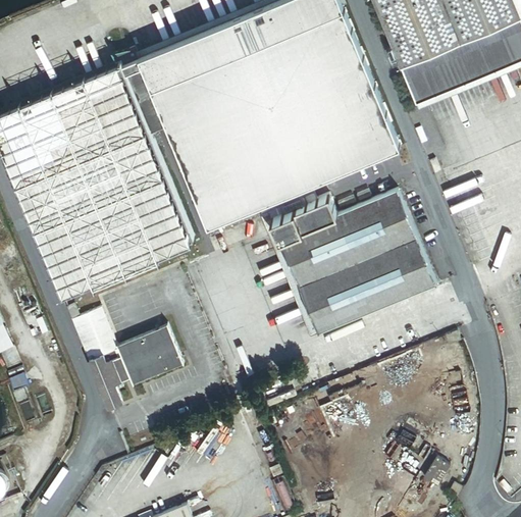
[(398,150),(335,0),(283,0),(137,60),(165,131),(206,228),(398,150)]
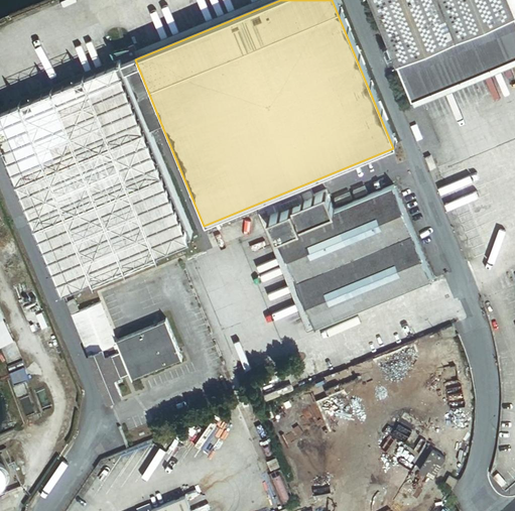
[(365,0),(394,69),(513,20),(504,0),(365,0)]
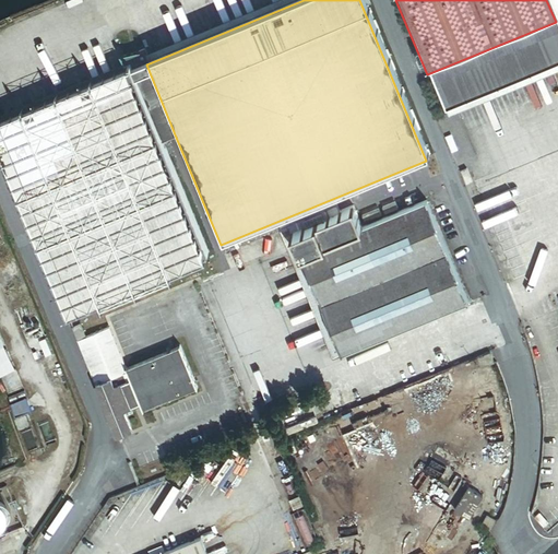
[(557,0),(546,0),(556,22),(557,27),(557,0)]
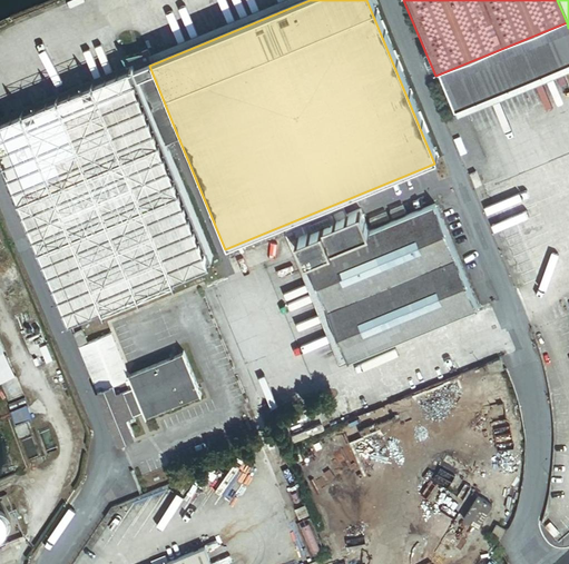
[(568,28),(567,22),(435,76),(452,116),(568,67),(568,28)]
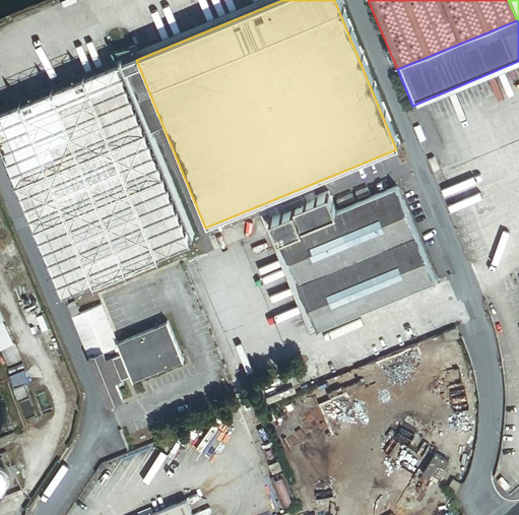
[(136,60),(132,51),(111,59),(115,69),(121,67),(136,60)]
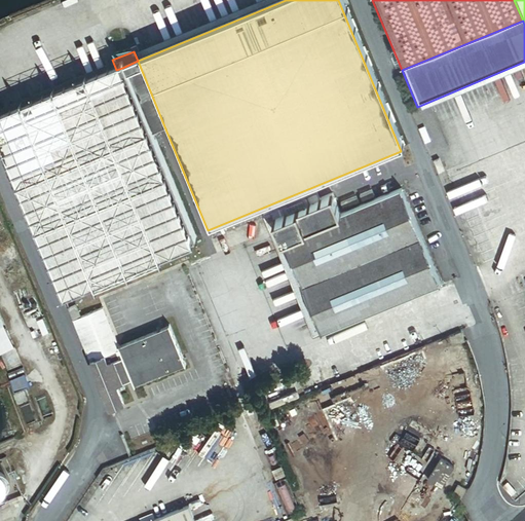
[(166,132),(138,61),(122,68),(151,138),(166,132)]
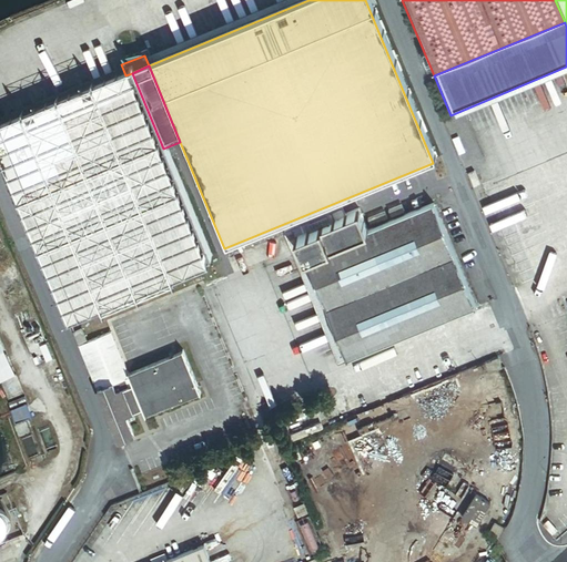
[(566,67),(451,115),(453,121),(566,73),(566,67)]
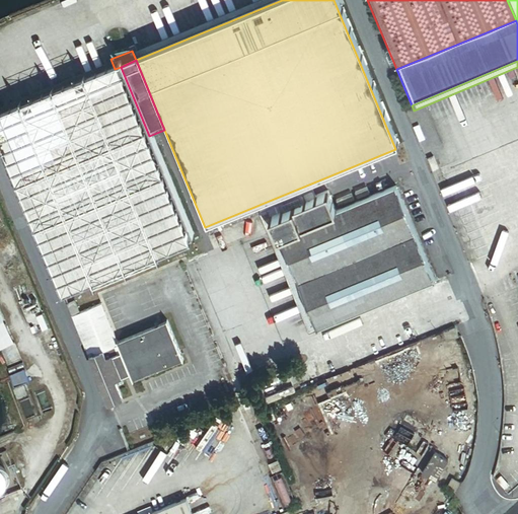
[(115,69),(0,116),(0,152),(60,298),(188,245),(115,69)]
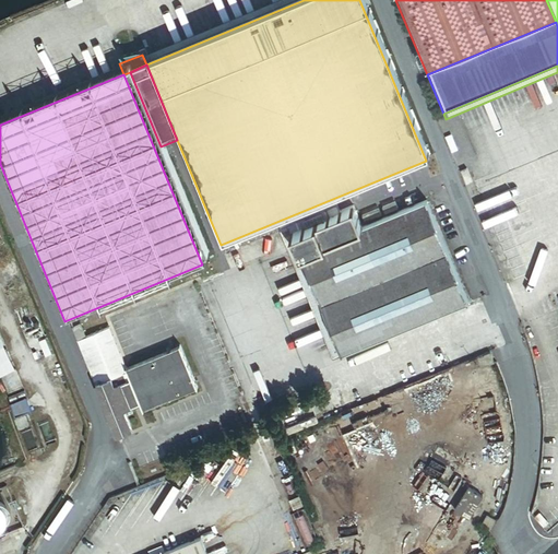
[(458,175),(464,188),(469,186),(463,173),(458,175)]
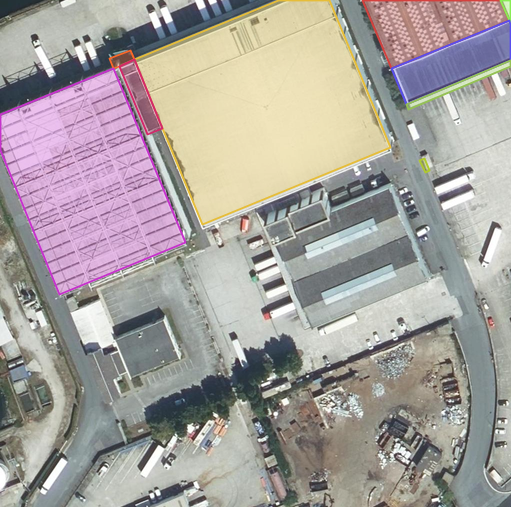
[(308,197),(262,216),(271,237),(274,236),(312,327),(426,280),(388,188),(329,212),(321,192),(308,197)]
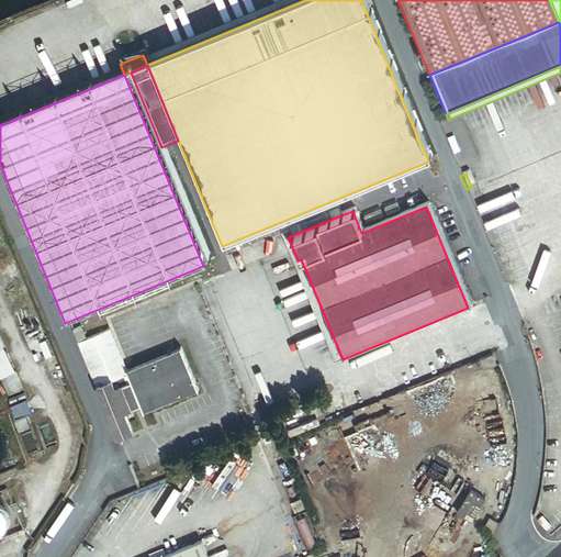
[(288,237),(338,216),(335,209),(276,233),(329,365),(343,359),(301,259),(298,260),(288,237)]
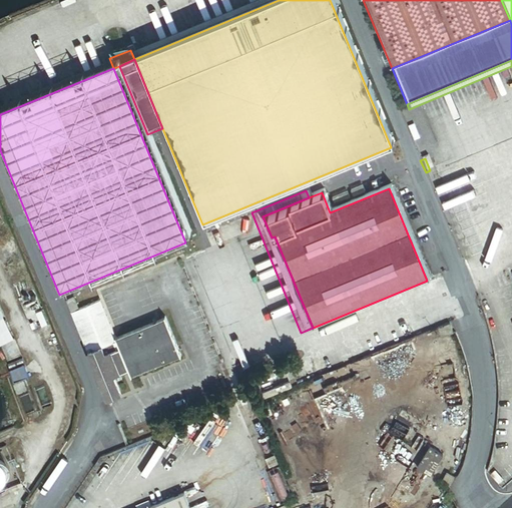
[(361,190),(349,194),(352,200),(363,196),(361,190)]
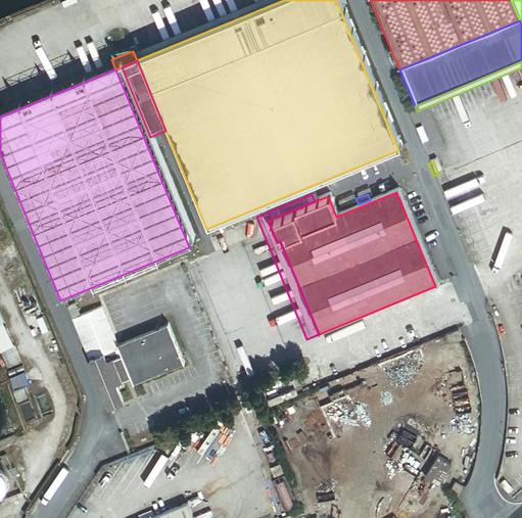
[(352,200),(337,206),(339,213),(354,206),(352,200)]
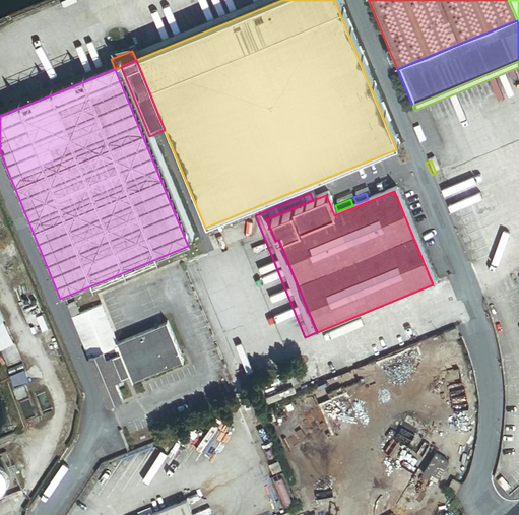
[(73,306),(65,310),(70,321),(78,318),(73,306)]
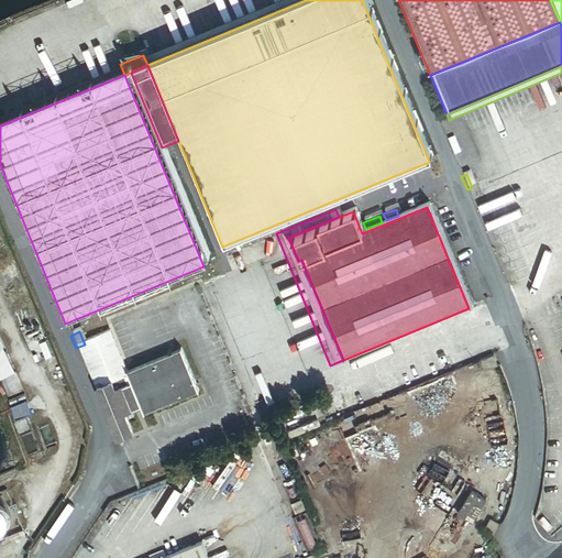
[(125,376),(108,335),(85,345),(76,348),(84,368),(114,441),(129,436),(121,417),(138,411),(140,416),(195,394),(178,354),(125,376)]
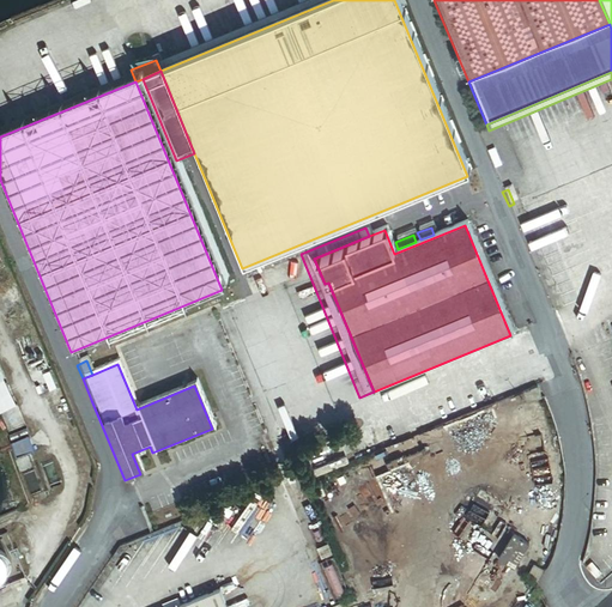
[(535,390),(521,396),(525,408),(539,402),(535,390)]
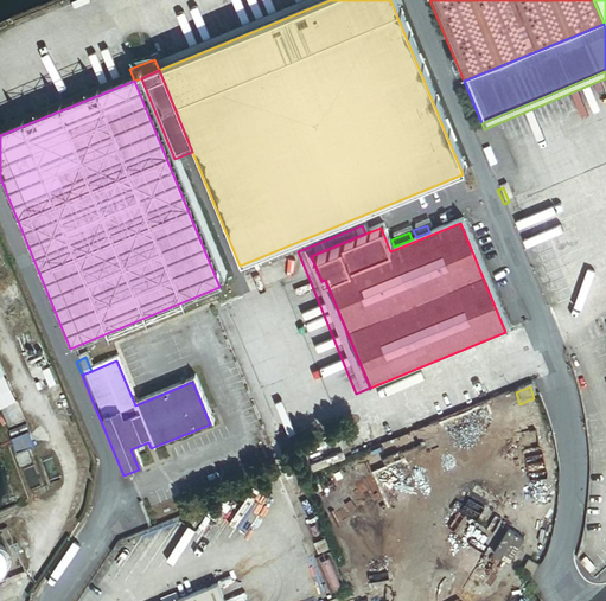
[(27,436),(11,442),(16,456),(33,451),(27,436)]
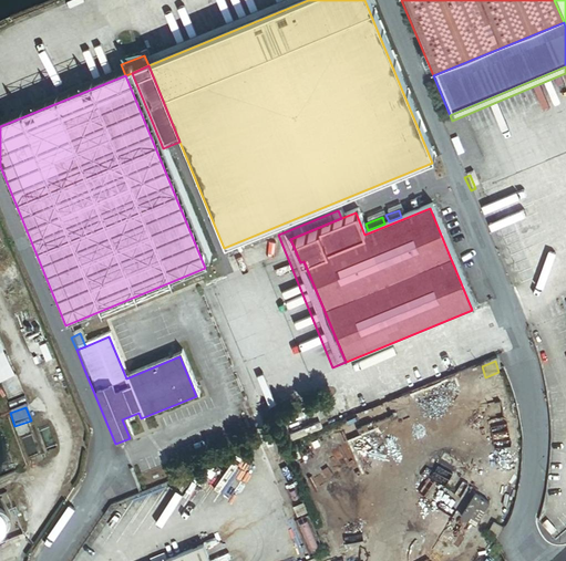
[(0,542),(2,541),(4,539),(7,537),(8,533),(9,530),(9,527),(9,523),(8,520),(7,517),(4,515),(2,512),(0,511),(0,542)]
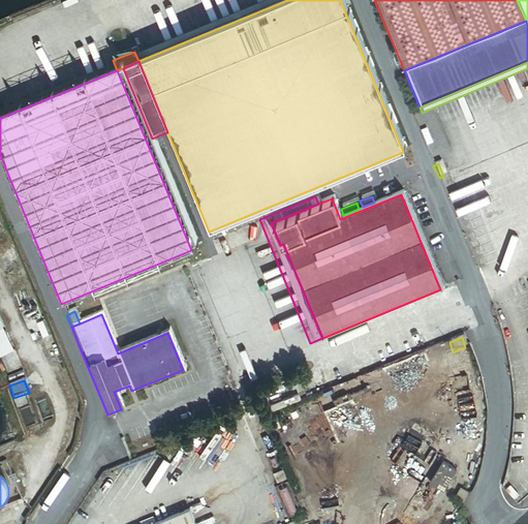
[(457,494),(453,502),(461,505),(464,497),(457,494)]
